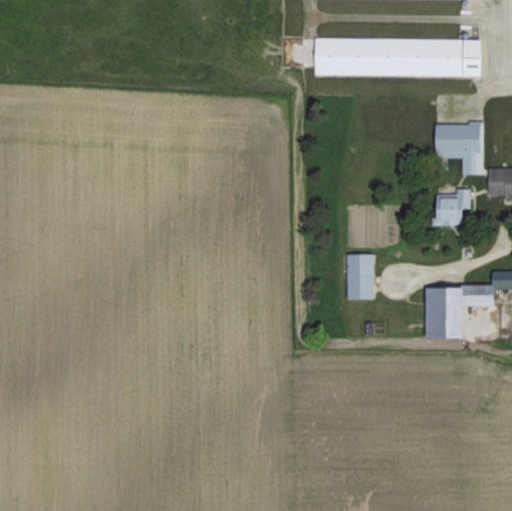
[(484,76),(485,39),(316,38),(316,75),(484,76)]
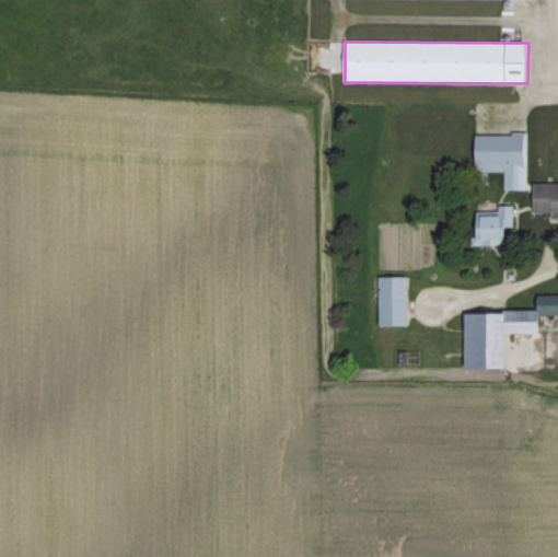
[(503,173),(503,190),(526,190),(526,135),(477,135),(477,173),(503,173)]
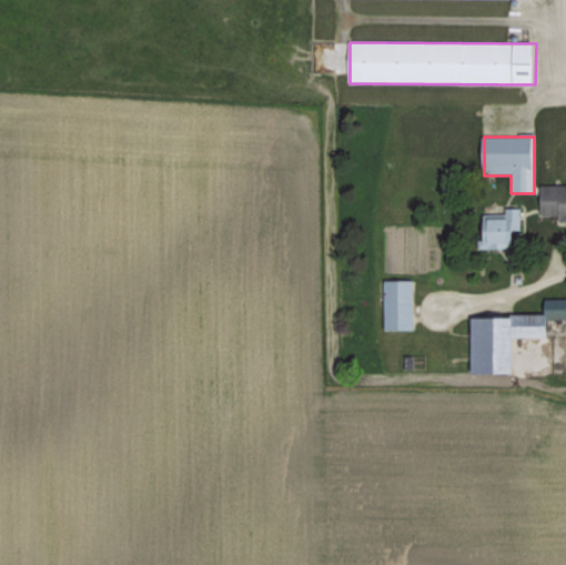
[(565,220),(565,185),(541,185),(541,220),(565,220)]
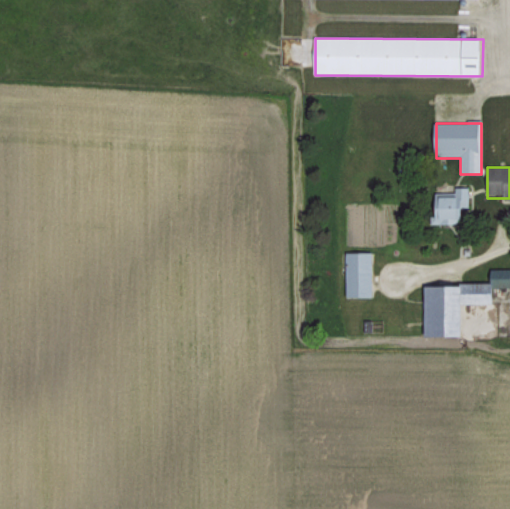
[(469,188),(456,188),(456,196),(443,196),(443,208),(438,207),(438,217),(431,217),(431,225),(463,225),(463,209),(469,209),(469,188)]
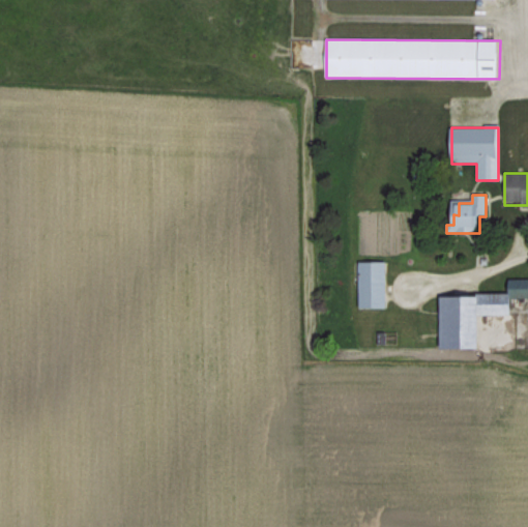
[(387,308),(386,262),(358,262),(360,309),(387,308)]
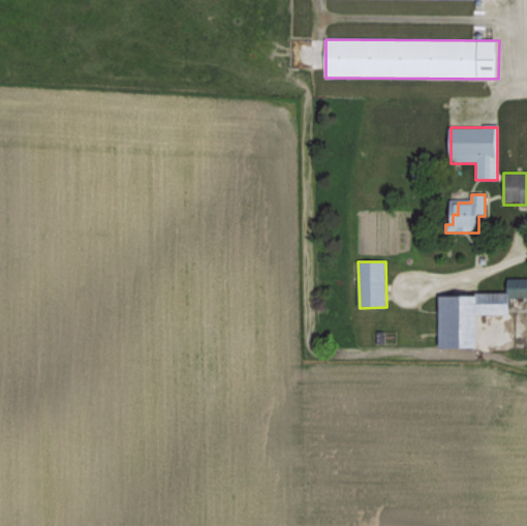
[(482,348),(482,316),(514,315),(514,298),(526,298),(526,287),(507,288),(507,294),(437,295),(438,348),(482,348)]
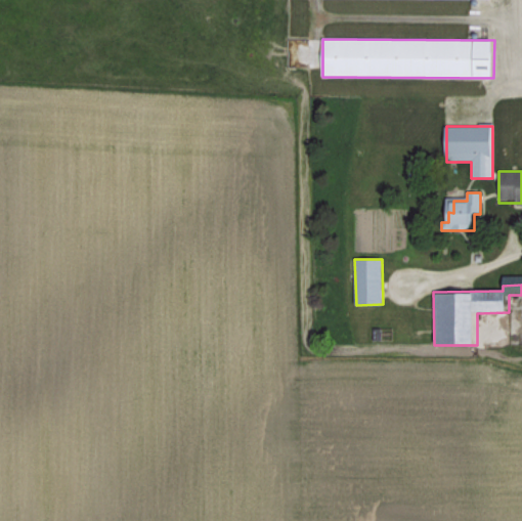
All buildings are outlined.
